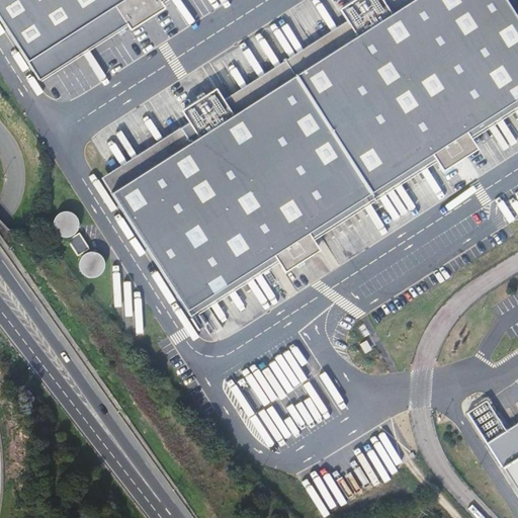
[(0,0),(0,19),(32,71),(121,14),(131,28),(164,7),(159,0),(0,0)]
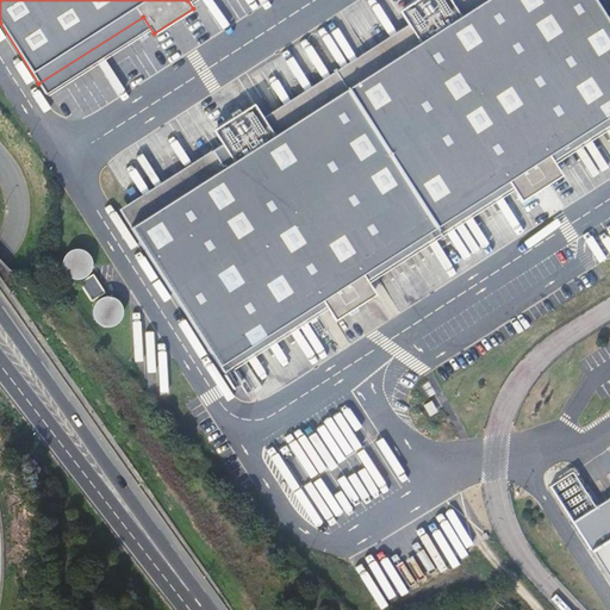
[(428,8),(419,13),(415,5),(400,14),(408,25),(397,32),(400,37),(278,118),(273,112),(262,118),(255,107),(241,116),(247,124),(234,132),(229,124),(215,134),(222,144),(211,151),(215,156),(123,217),(219,366),(322,299),(334,317),(347,307),(342,300),(354,292),(359,300),(373,291),(362,274),(508,180),(518,198),(533,188),(528,181),(540,173),(546,181),(560,172),(548,155),(609,114),(609,25),(593,0),(458,0),(452,4),(449,0),(429,0),(434,5),(428,8)]
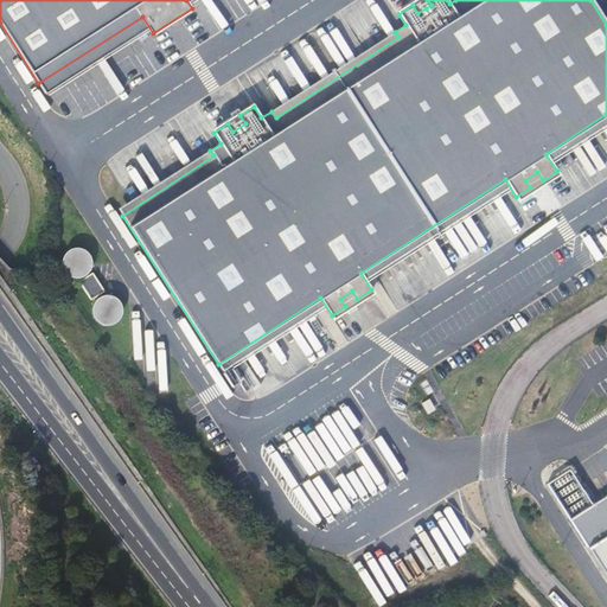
[(417,13),(426,8),(432,5),(427,0),(413,0),(396,11),(398,14),(413,5),(417,13)]
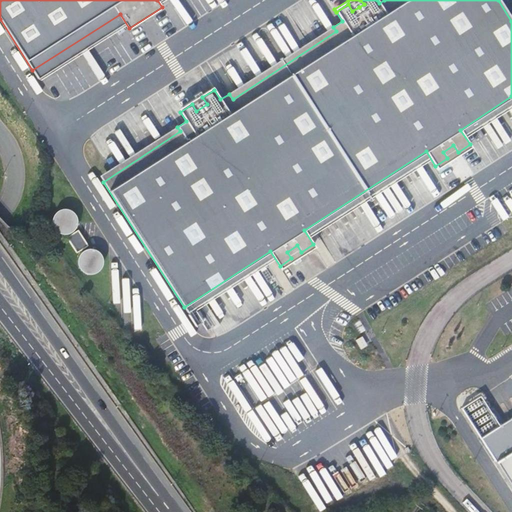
[(178,109),(180,112),(192,104),(196,111),(207,104),(202,97),(214,90),(212,87),(201,94),(199,92),(193,96),(195,98),(178,109)]
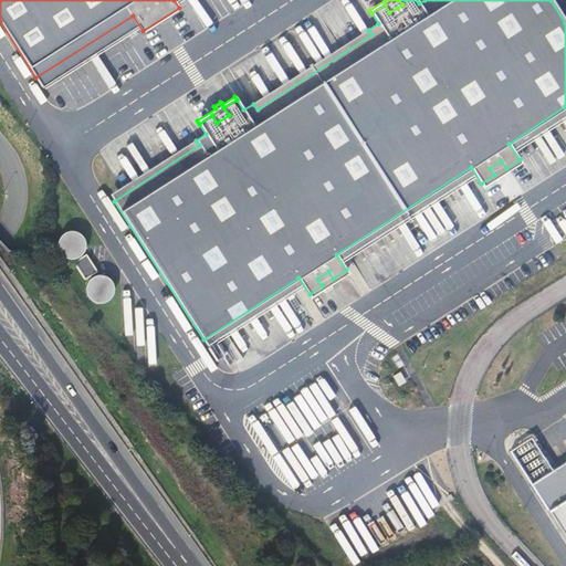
[(494,175),(481,184),(483,187),(495,178),(496,181),(504,177),(502,174),(521,161),(520,159),(506,168),(501,160),(490,168),(494,175)]
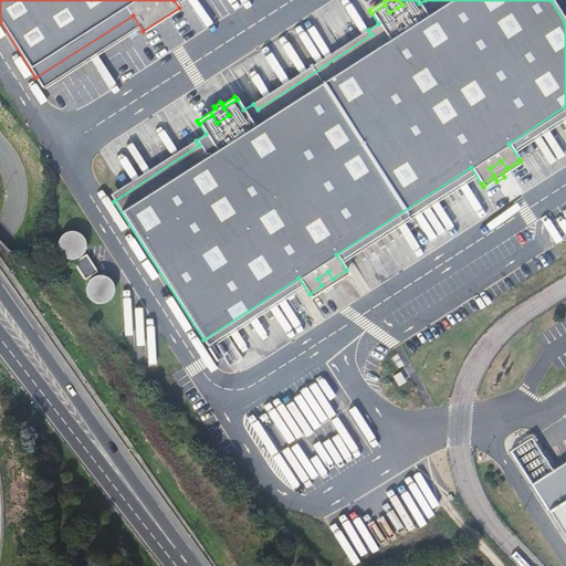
[(82,236),(79,233),(74,231),(69,231),(64,233),(61,237),(59,240),(58,245),(59,250),(61,254),(64,258),(69,259),(74,259),(79,258),(82,254),(85,250),(85,245),(84,240),(82,236)]
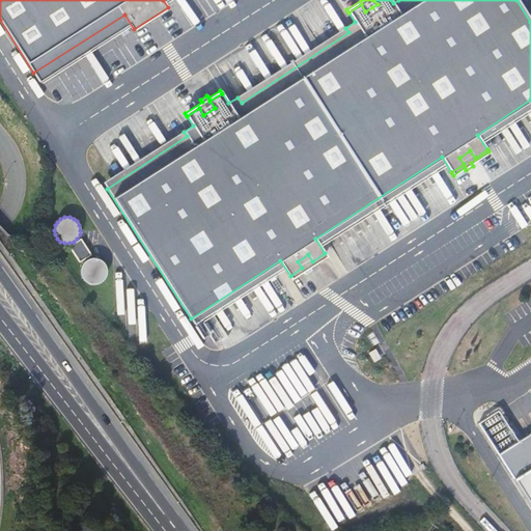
[(81,239),(70,247),(79,262),(91,254),(81,239)]
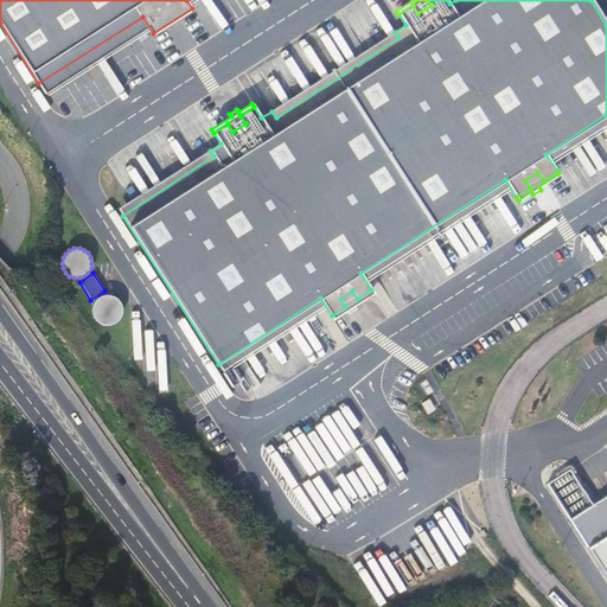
[(345,306),(332,315),(333,319),(346,311),(347,313),(356,308),(353,305),(374,292),(371,289),(357,299),(352,291),(340,299),(345,306)]
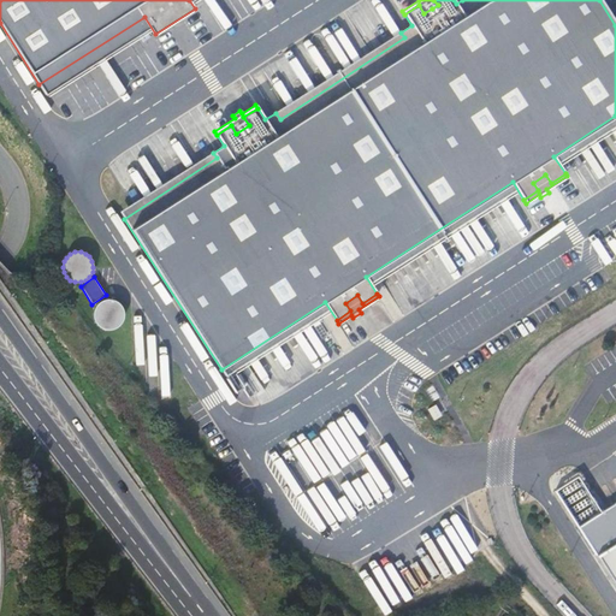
[(120,304),(117,301),(111,300),(106,300),(101,301),(96,304),(94,309),(94,315),(94,320),(98,325),(101,329),(106,330),(112,330),(117,327),(120,325),(123,320),(124,314),(123,309),(120,304)]
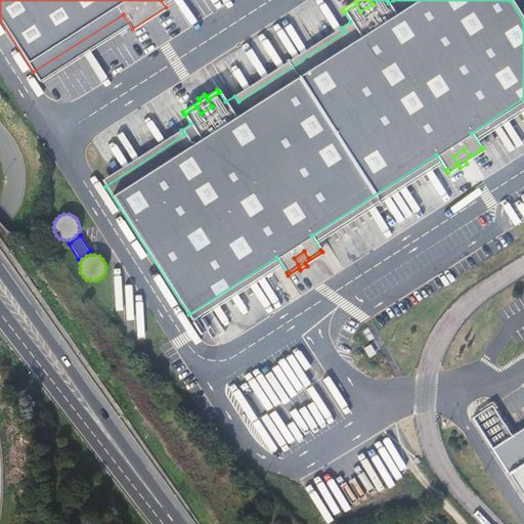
[(199,317),(192,321),(201,334),(207,330),(199,317)]
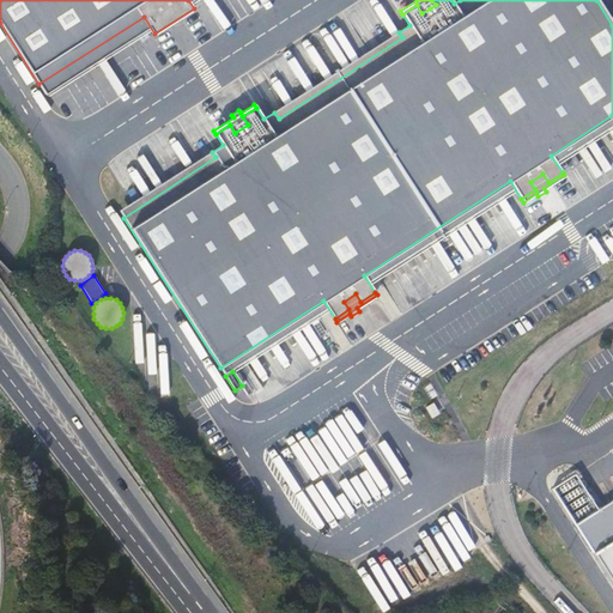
[(612,499),(598,509),(575,474),(552,489),(612,583),(612,499)]
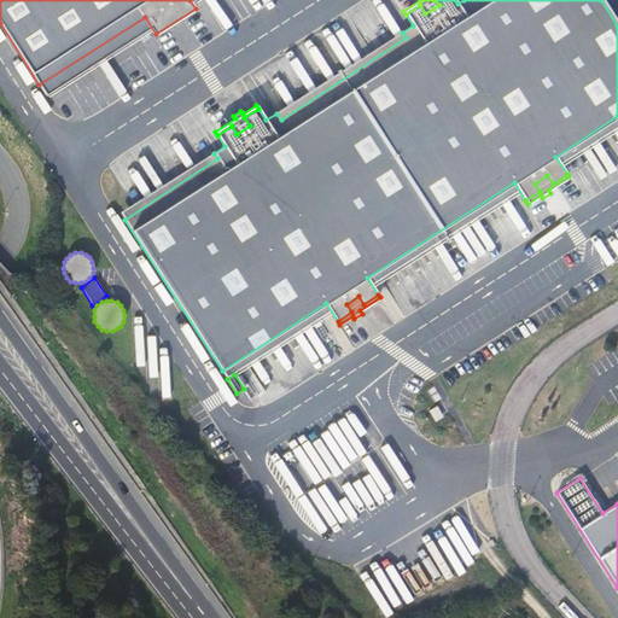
[(442,529),(427,537),(448,572),(472,558),(466,547),(473,542),(470,535),(467,536),(461,525),(449,532),(453,538),(449,541),(442,529)]
